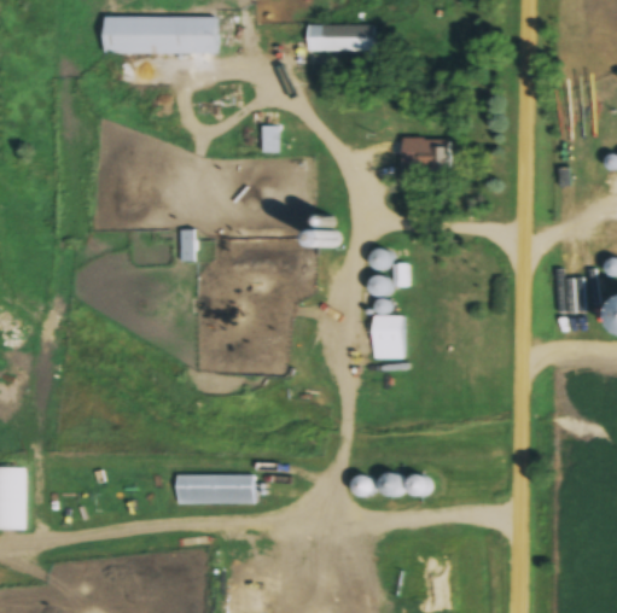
[(102,54),(216,54),(216,17),(102,17),(102,54)]
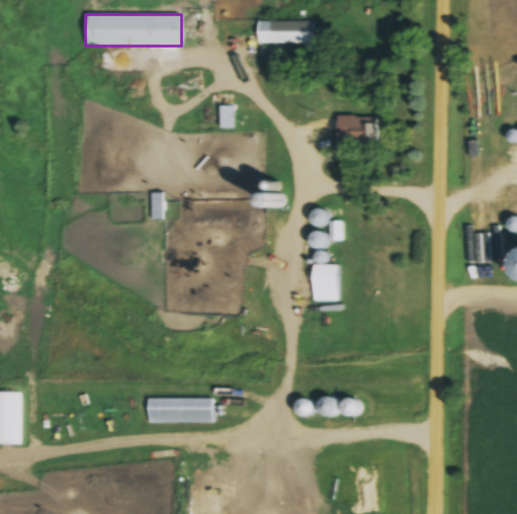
[(315,43),(315,21),(257,21),(257,43),(315,43)]
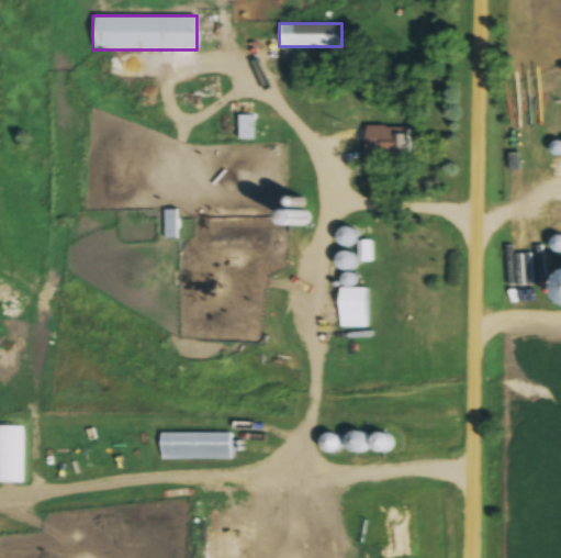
[(399,125),(366,125),(366,155),(399,155),(399,125)]
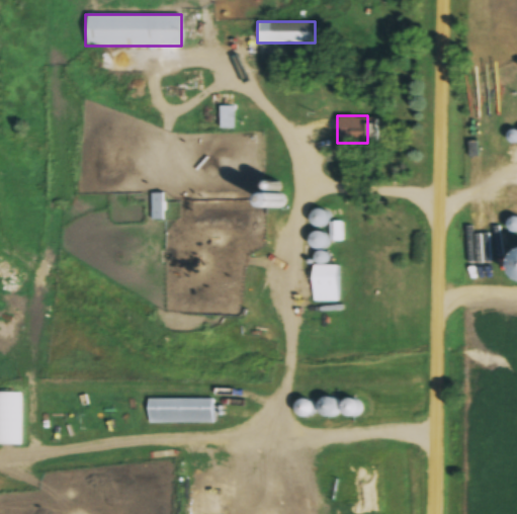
[(163,191),(151,192),(151,219),(163,218),(163,191)]
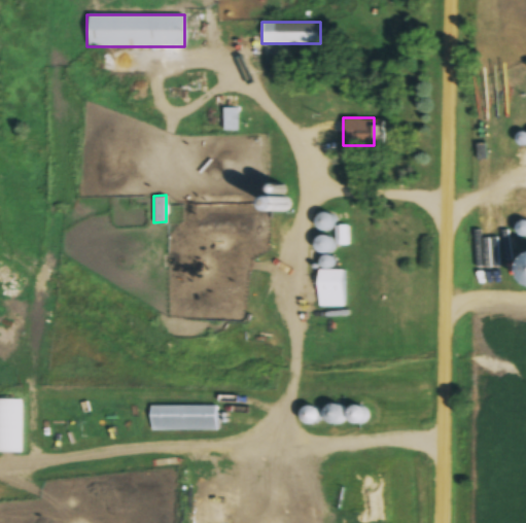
[(343,269),(318,269),(318,306),(343,306),(343,269)]
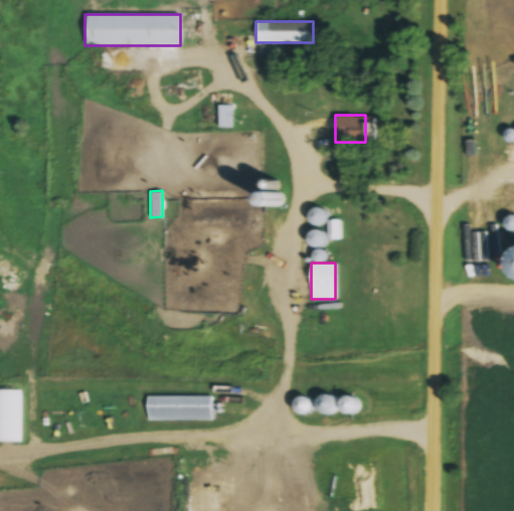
[(21,388),(0,388),(0,441),(21,441),(21,388)]
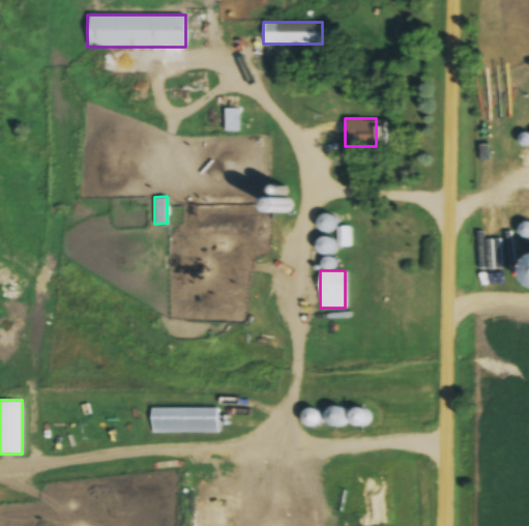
[(365,421),(362,406),(347,409),(350,425),(365,421)]
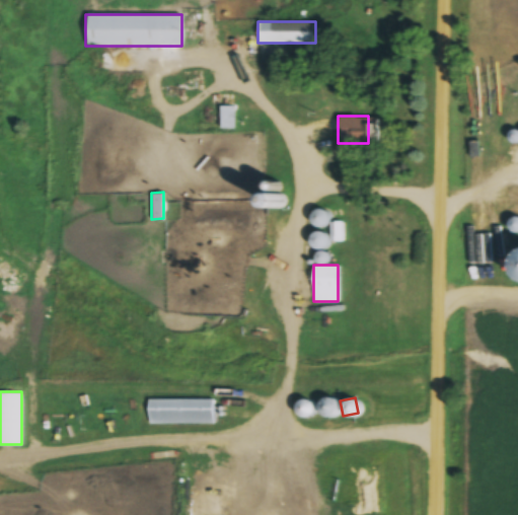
[(148,423),(213,423),(213,398),(148,398),(148,423)]
